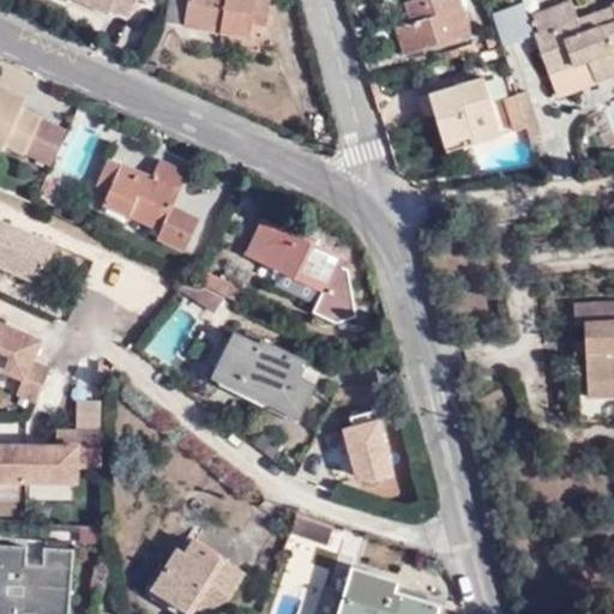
[(88,0),(110,10),(113,4),(132,12),(137,0),(88,0)]
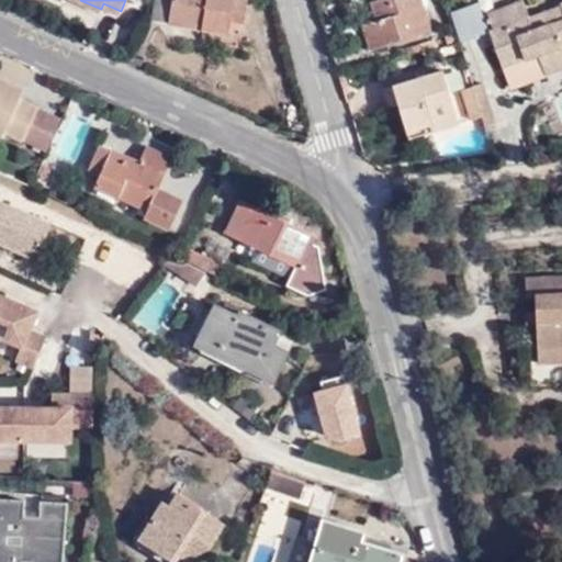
[(155,0),(153,17),(169,21),(172,0),(155,0)]
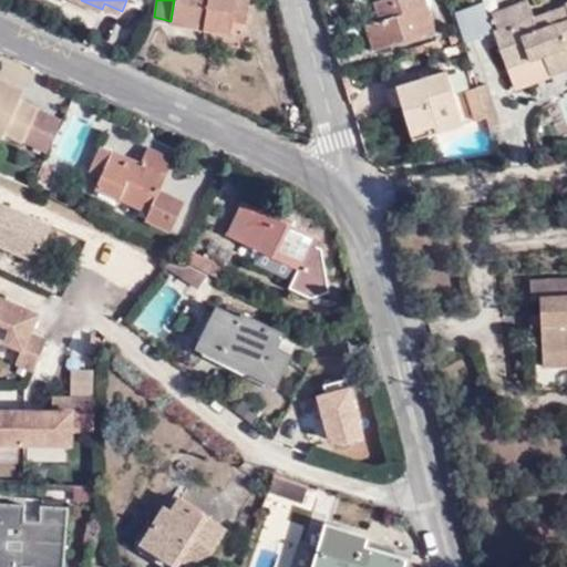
[(174,0),(171,21),(232,32),(234,19),(246,22),(250,0),(174,0)]
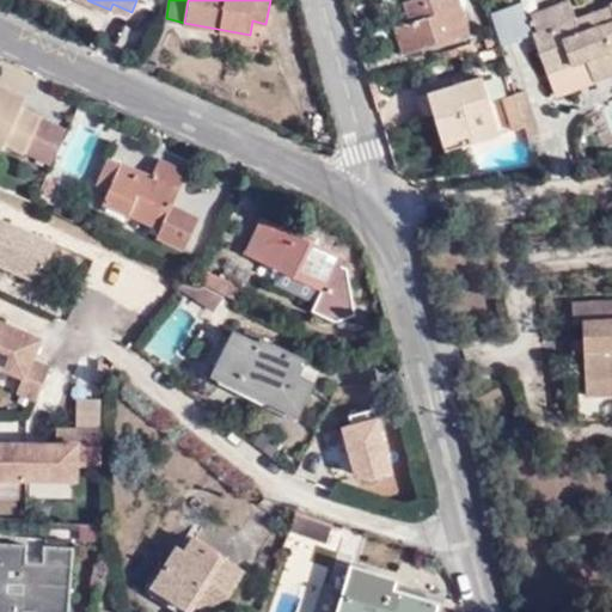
[(453,0),(401,0),(407,20),(395,24),(392,29),(398,51),(463,32),(453,0)]
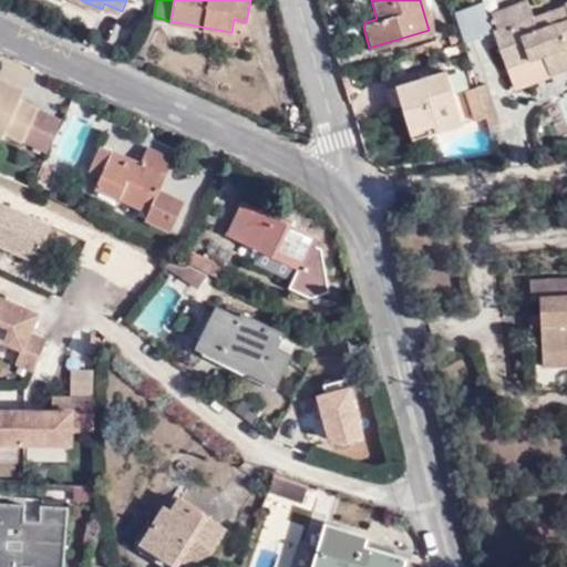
[(527,0),(518,0),(515,1),(522,19),(498,28),(492,30),(505,64),(543,52),(549,70),(566,63),(566,0),(565,1),(566,3),(534,16),(527,0)]
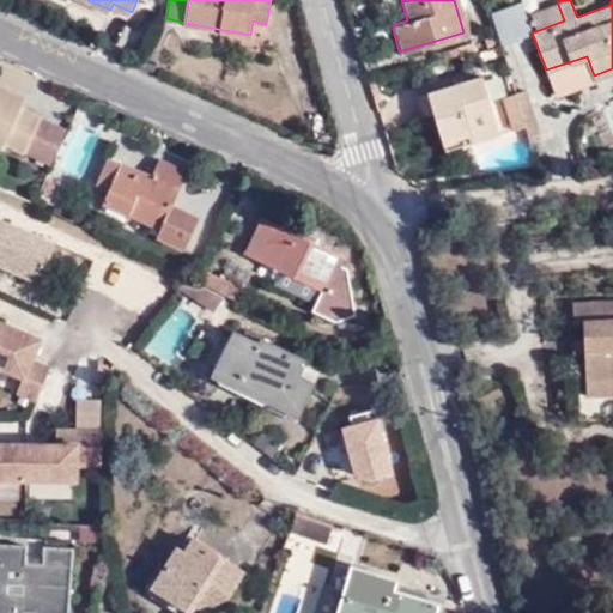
[(564,20),(557,1),(532,11),(539,30),(564,20)]
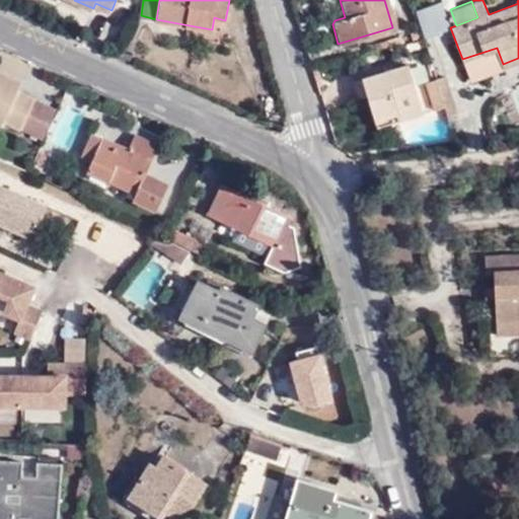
[(137,43),(128,39),(122,50),(131,55),(137,43)]
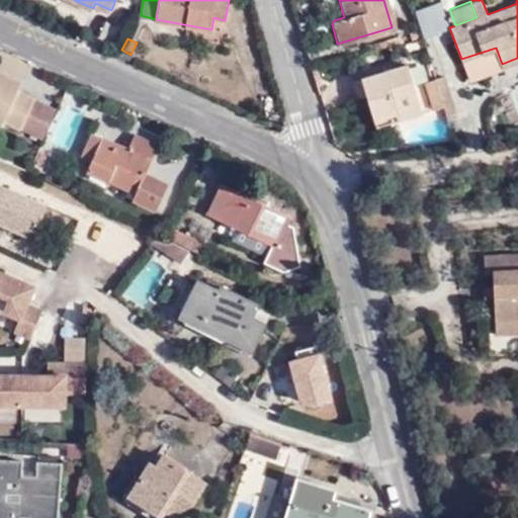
[(468,76),(502,64),(496,48),(461,59),(468,76)]
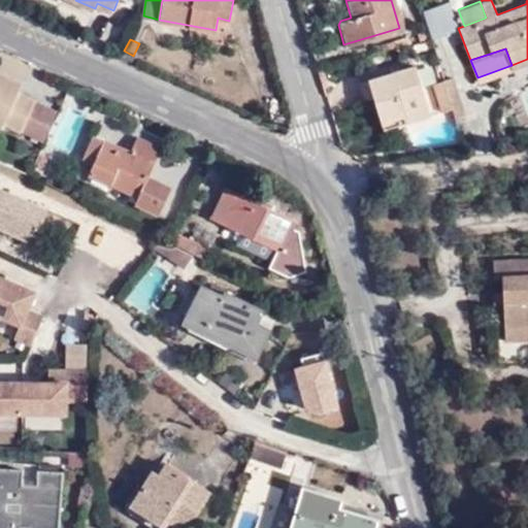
[(404,117),(407,124),(431,116),(415,68),(361,87),(366,104),(375,101),(383,124),(404,117)]
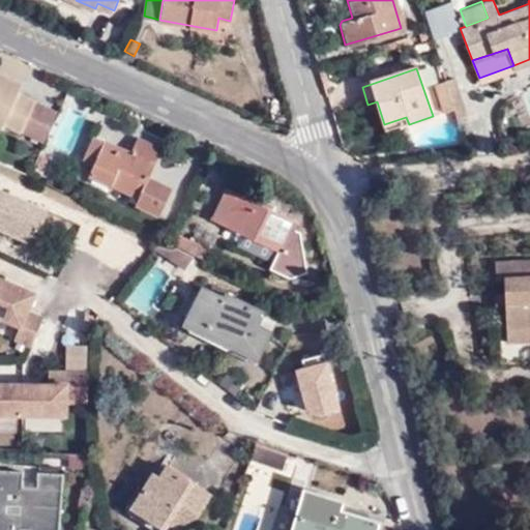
[(0,129),(1,130),(3,126),(20,134),(33,104),(17,95),(21,85),(0,76),(0,129)]
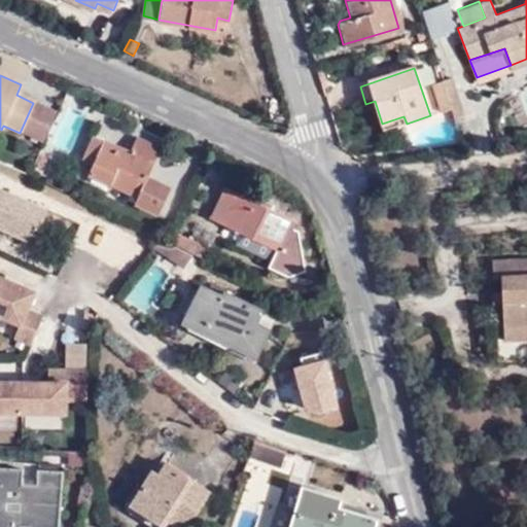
[(453,110),(457,123),(466,119),(452,76),(443,79),(444,80),(453,110)]
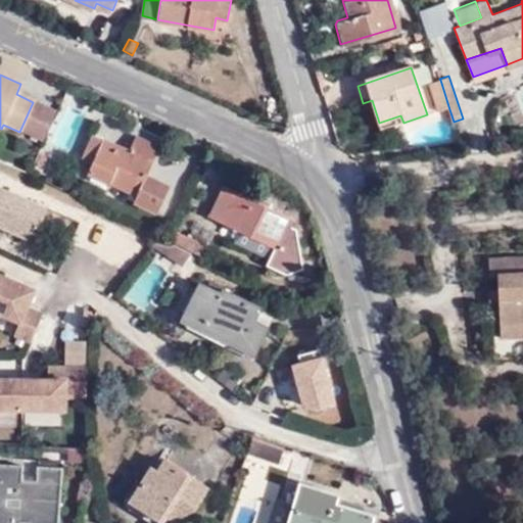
[(449,109),(440,80),(432,83),(440,111),(449,109)]
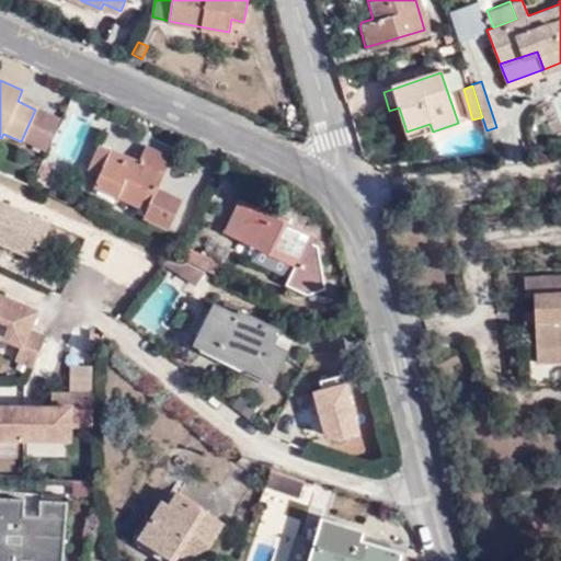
[(75,163),(95,122),(75,112),(54,152),(75,163)]
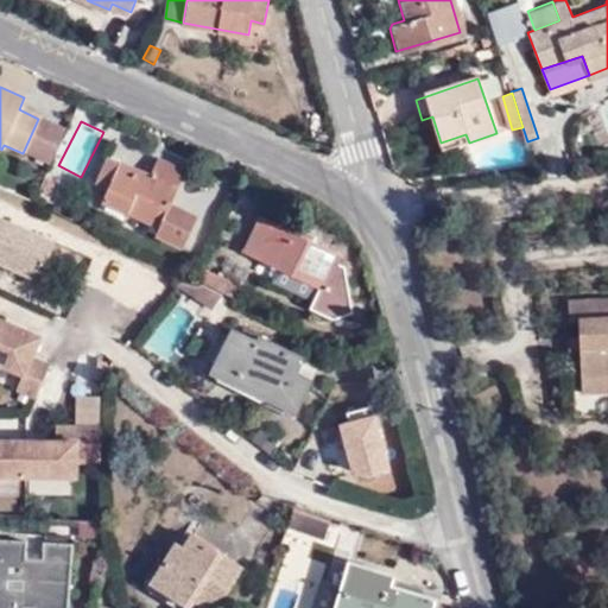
[(444,151),(469,143),(466,134),(441,143),(444,151)]
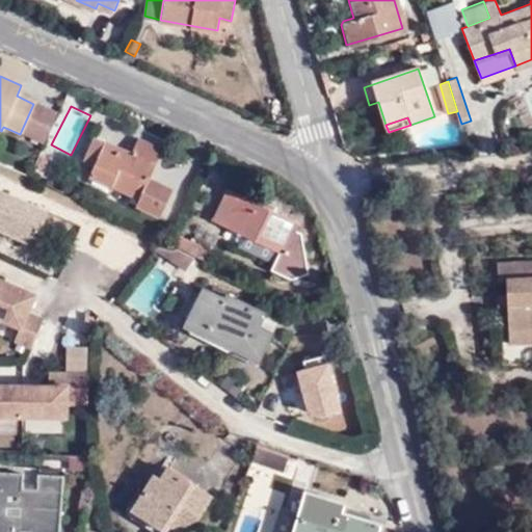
[(159,150),(134,138),(128,152),(91,134),(80,159),(89,164),(85,174),(137,197),(133,206),(156,217),(167,191),(144,181),(159,150)]
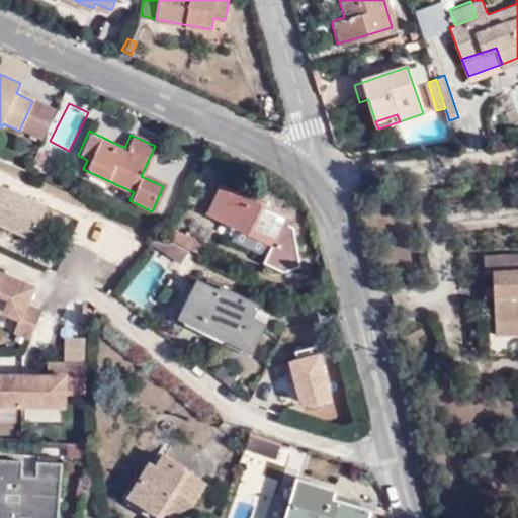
[(0,219),(12,189),(0,183),(0,219)]
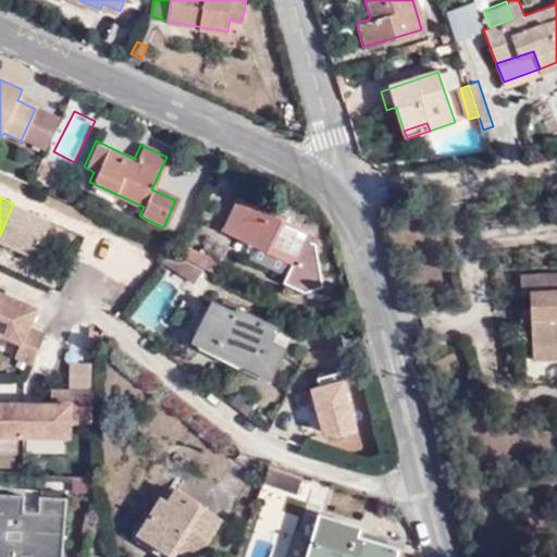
[(308,233),(235,198),(220,230),(252,245),(247,257),(284,275),(281,281),(300,291),(320,286),(313,243),(305,239),(308,233)]
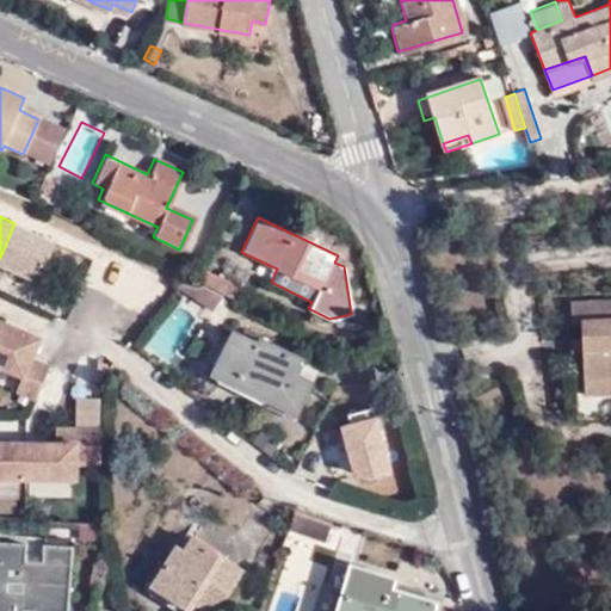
[(14,223),(0,258),(0,263),(44,283),(62,245),(38,234),(36,239),(30,236),(31,232),(14,223)]
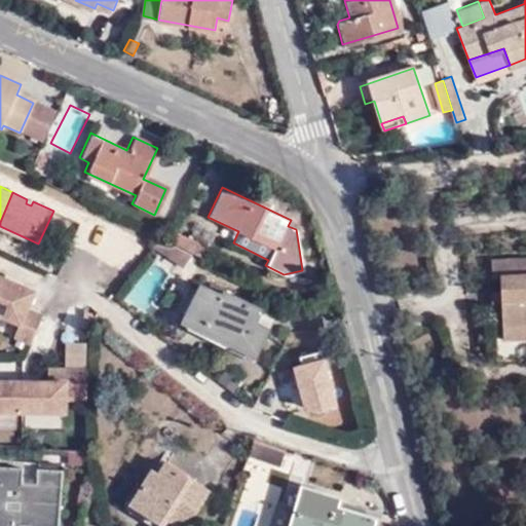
[(183,248),(200,256),(205,243),(189,235),(183,248)]
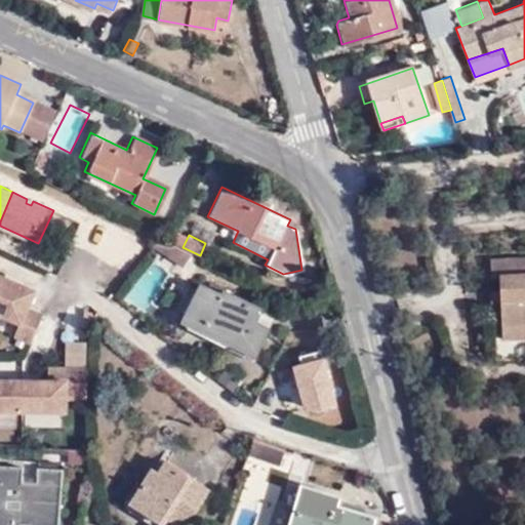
[(167,236),(159,246),(184,268),(193,256),(167,236)]
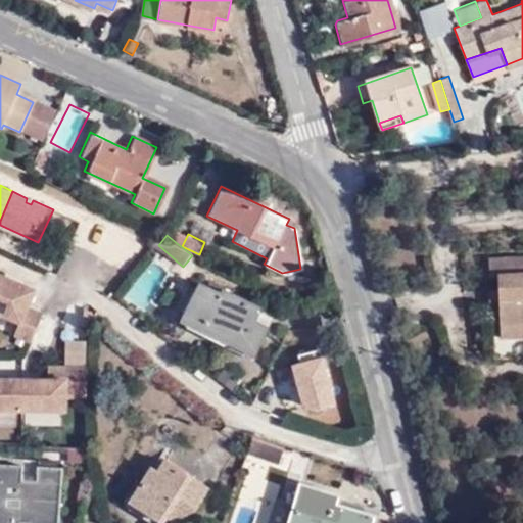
[(522,272),(518,273),(518,257),(490,258),(491,277),(500,276),(500,291),(501,294),(508,294),(508,301),(502,301),(501,303),(502,328),(522,326),(522,272)]
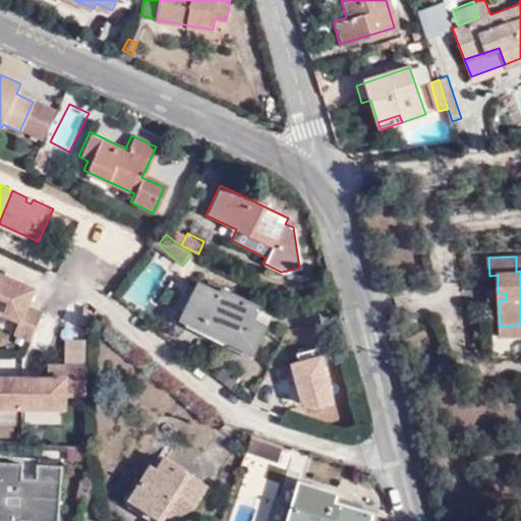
[(15,335),(32,342),(45,314),(30,307),(38,289),(5,275),(0,285),(0,311),(21,322),(15,335)]
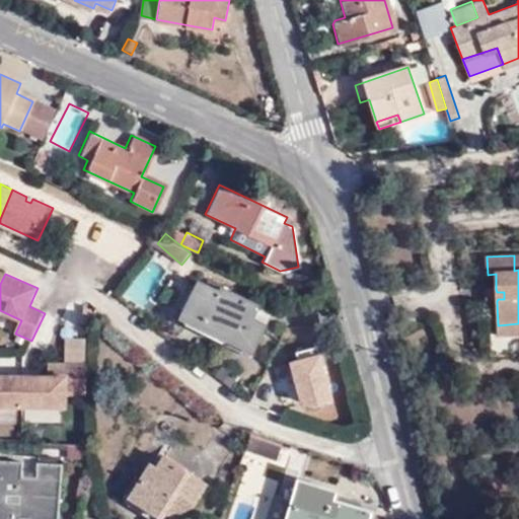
[(251,314),(257,301),(219,283),(216,290),(193,279),(181,305),(225,327),(222,334),(251,349),(265,320),(251,314)]
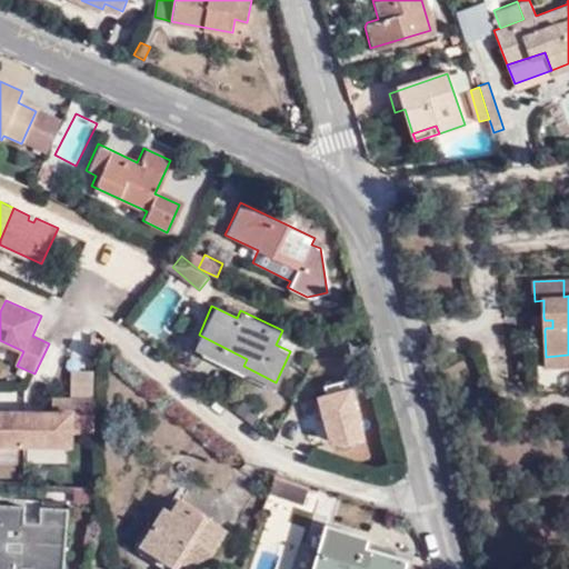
[(545,320),(543,317),(536,318),(536,331),(545,330),(546,328),(552,328),(552,320),(545,320)]
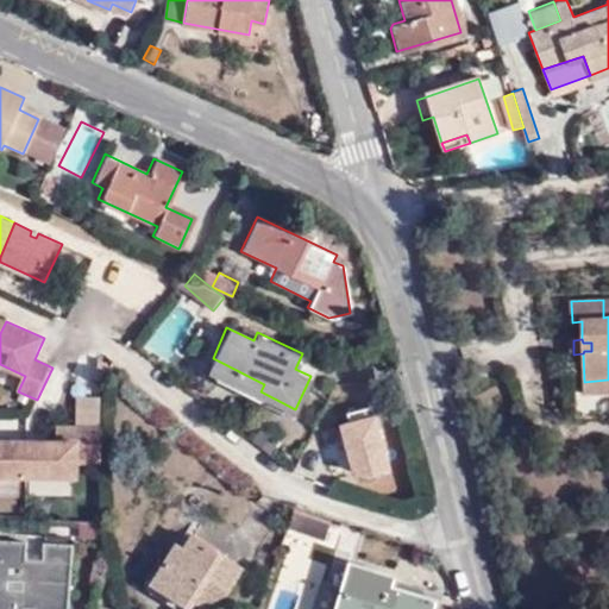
[(318,362),(302,353),(295,369),(311,376),(318,362)]
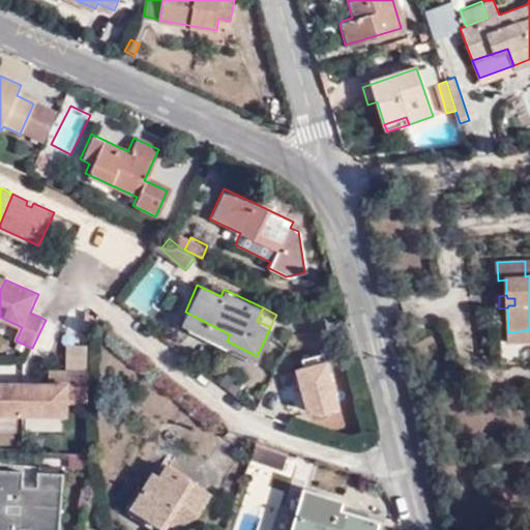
[(230,334),(185,312),(182,319),(227,341),(230,334)]
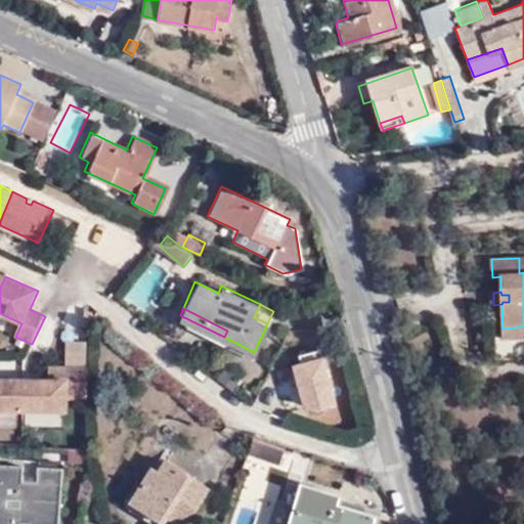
[(523,340),(523,326),(503,329),(504,341),(523,340)]
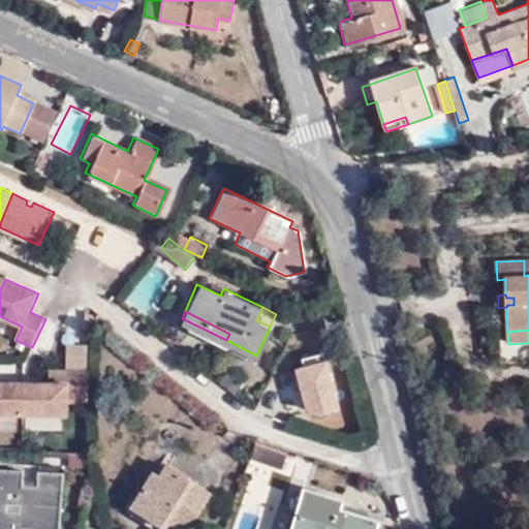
[(88,369),(87,344),(67,344),(68,369),(88,369)]
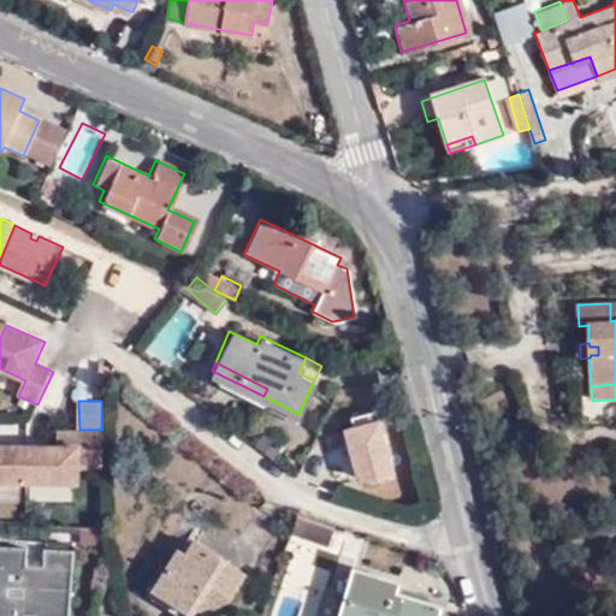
[(30,448),(30,484),(81,485),(81,469),(106,469),(107,433),(81,433),(81,449),(81,458),(70,458),(70,448),(30,448)]
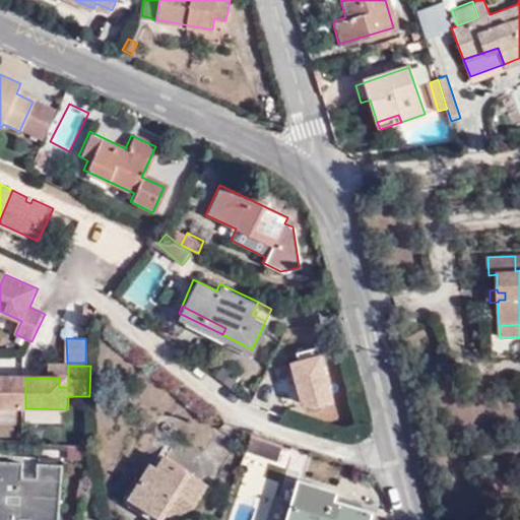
[(0,408),(25,408),(25,378),(0,377),(0,408)]
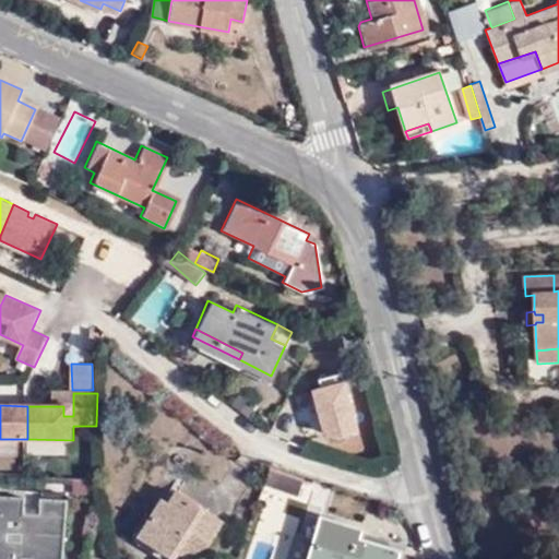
[(73,407),(63,406),(63,416),(73,416),(73,407)]
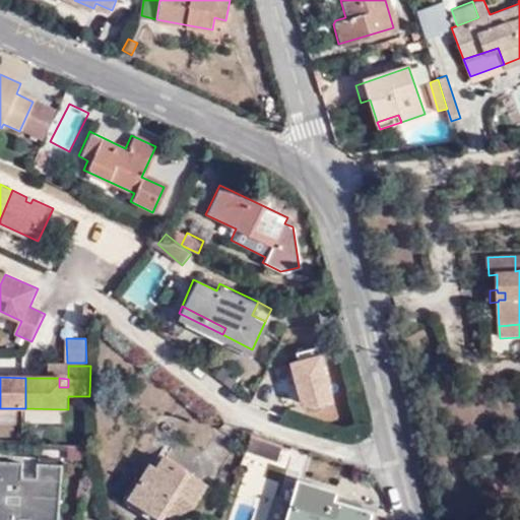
[(286,449),(256,438),(251,451),(281,462),(286,449)]
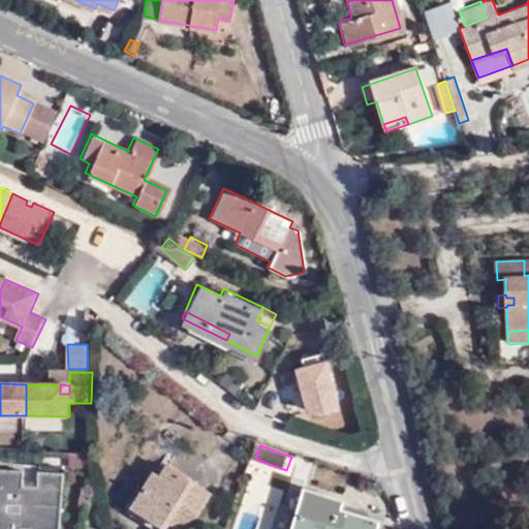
[(190,528),(213,496),(172,465),(159,484),(151,477),(133,506),(161,528),(162,528),(167,523),(176,528),(190,528)]
